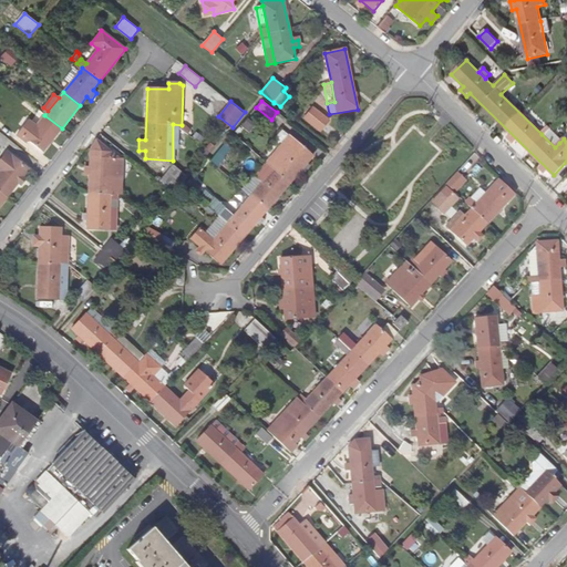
[(313,109),(305,119),(320,131),(329,121),(313,109)]
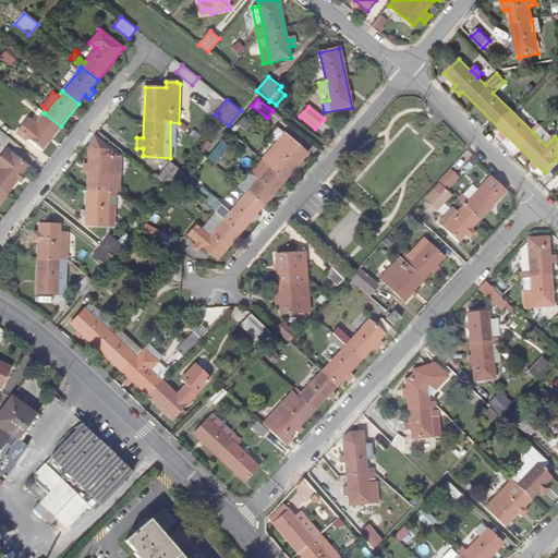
[(41,149),(61,126),(44,113),(41,117),(35,124),(27,119),(15,133),(24,140),(26,137),(41,149)]
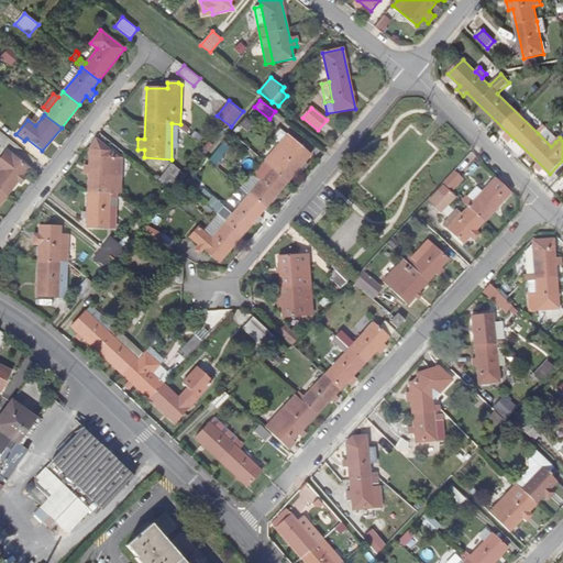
[(551,146),(555,142),(549,134),(550,134),(543,128),(538,133),(551,146)]
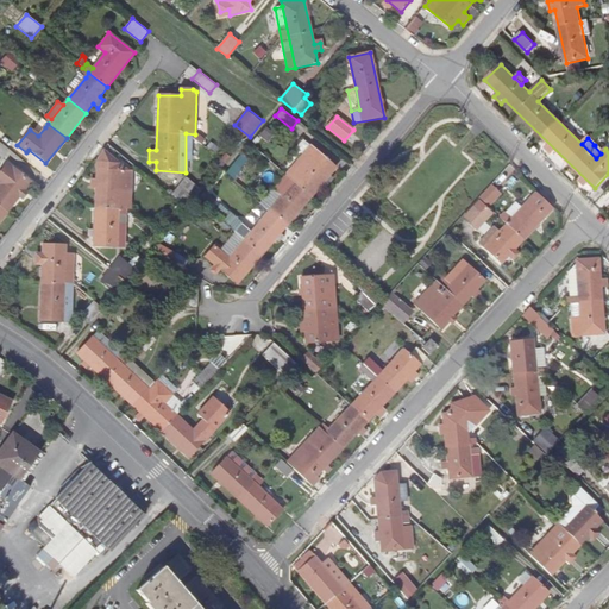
[(206,255),(237,283),(276,238),(280,242),(284,236),(281,232),(324,182),(327,186),(333,179),(330,175),(337,168),(312,145),(262,202),(270,211),(252,232),(243,224),(236,232),(245,239),(230,258),(217,244),(206,255)]
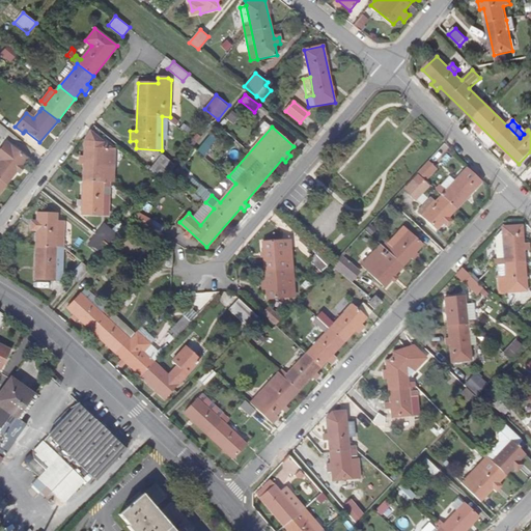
[(104,182),(111,182),(113,182),(115,148),(113,149),(90,133),(85,140),(84,157),(79,157),(79,164),(84,164),(82,200),(77,199),(77,206),(82,206),(82,215),(102,215),(104,182)]
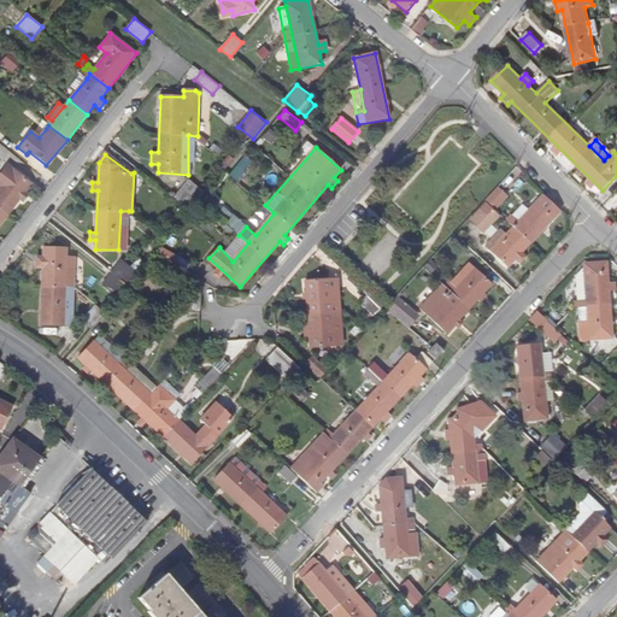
[(0,186),(0,209),(7,215),(31,184),(7,165),(0,174),(0,181),(3,183),(0,186)]
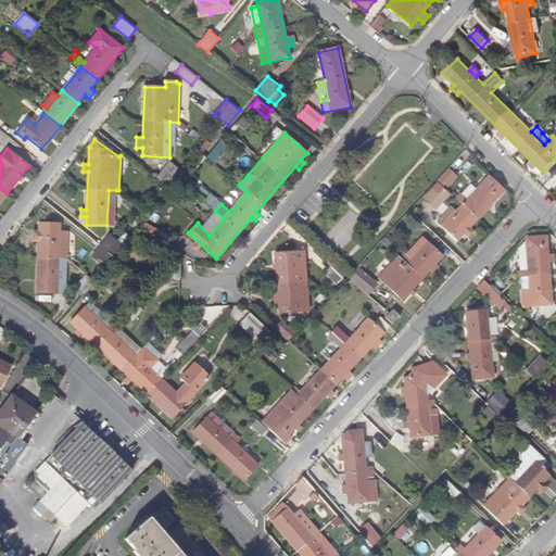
[(163,171),(158,178),(171,189),(177,181),(163,171)]
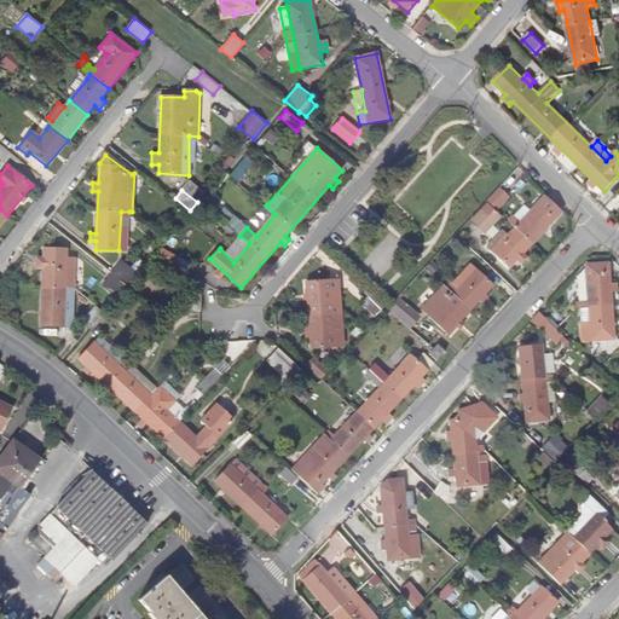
[(501,191),(489,203),(502,215),(514,202),(501,191)]
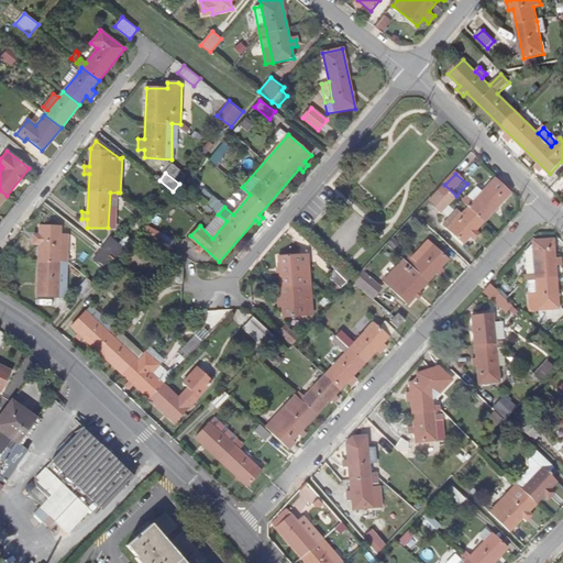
[(443,186),(429,201),(440,212),(455,197),(443,186)]
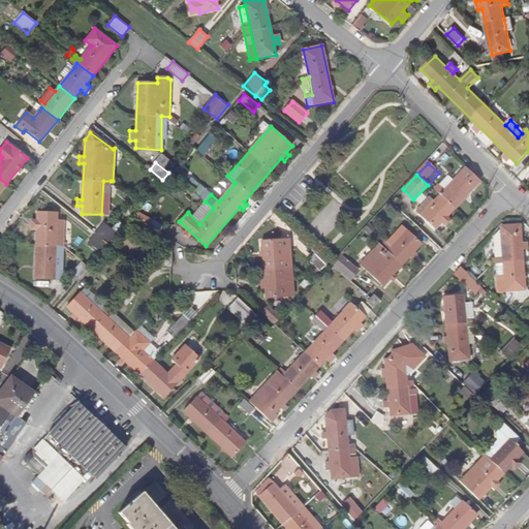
[(429,197),(416,211),(435,228),(440,223),(444,227),(452,220),(447,216),(473,187),(459,175),(433,201),(429,197)]
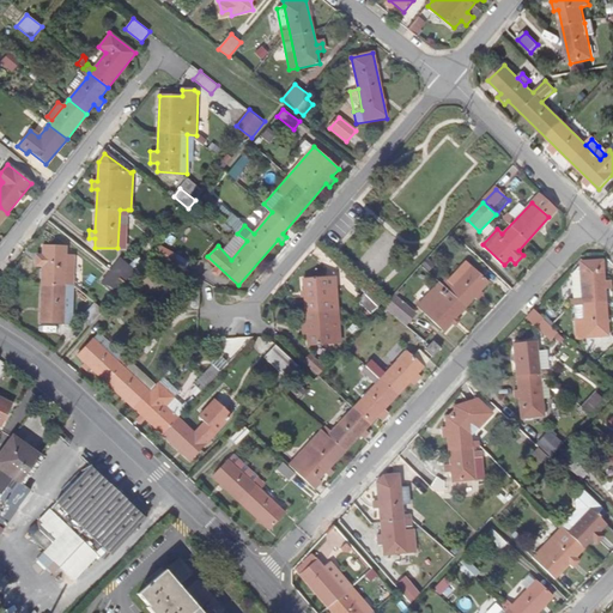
[(126,249),(128,210),(120,210),(117,248),(126,249)]
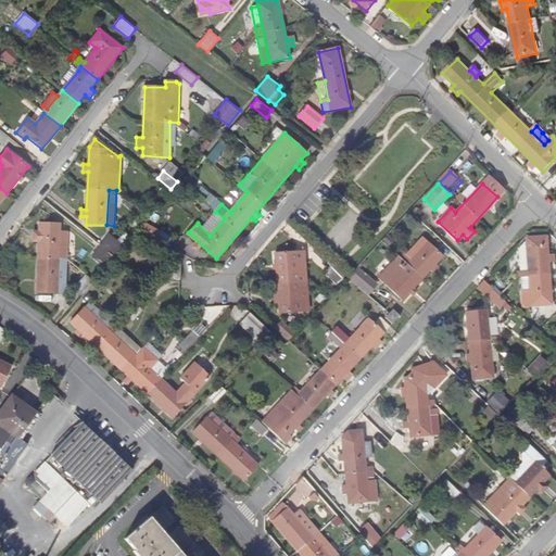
[(41,236),(48,224),(38,224),(38,231),(33,231),(33,242),(39,242),(41,236)]
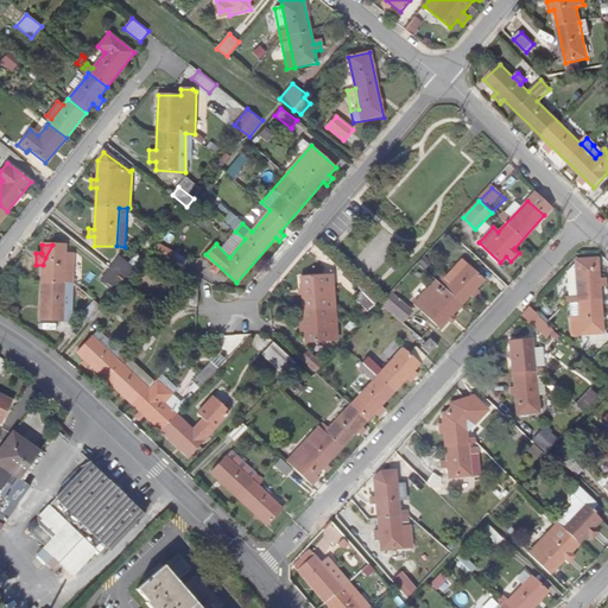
[(54,245),(43,265),(40,321),(63,321),(64,283),(73,283),(75,253),(64,253),(65,245),(54,245)]
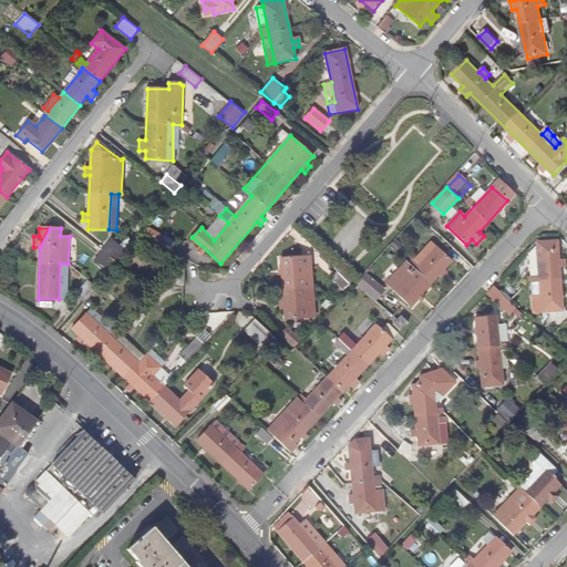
[(148,228),(138,244),(155,253),(164,237),(148,228)]
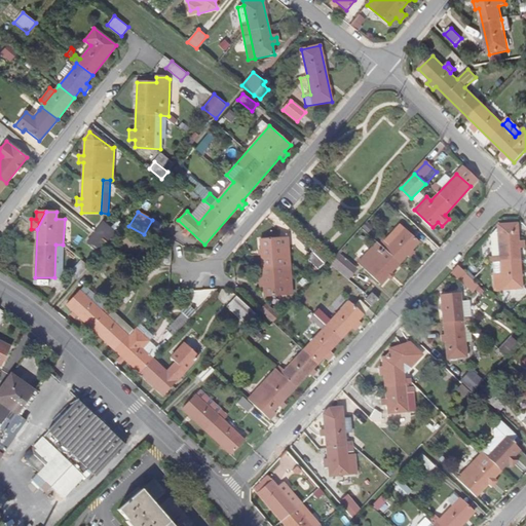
[(86,242),(100,253),(102,250),(103,250),(116,233),(103,222),(86,242)]
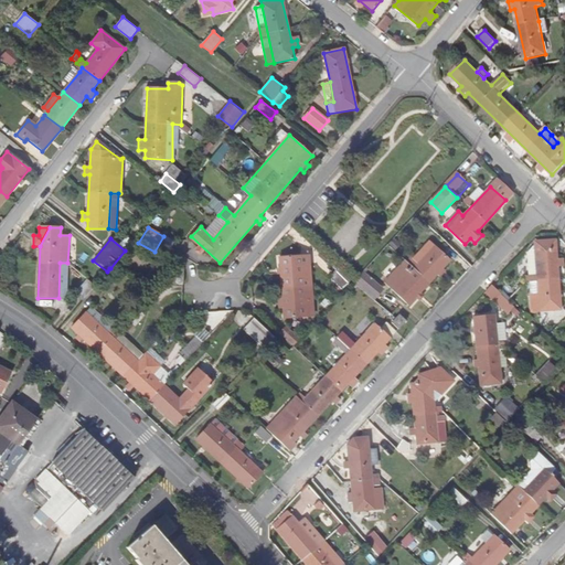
[(539,295),(531,296),(532,310),(561,309),(558,267),(564,266),(563,258),(557,258),(556,240),(535,241),(535,245),(536,275),(529,275),(525,276),(526,283),(530,281),(537,281),(539,295)]
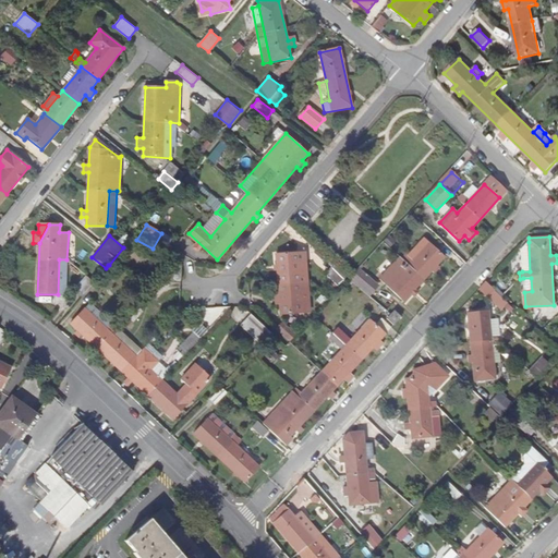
[(530,271),(529,242),(520,249),(522,271),(530,271)]
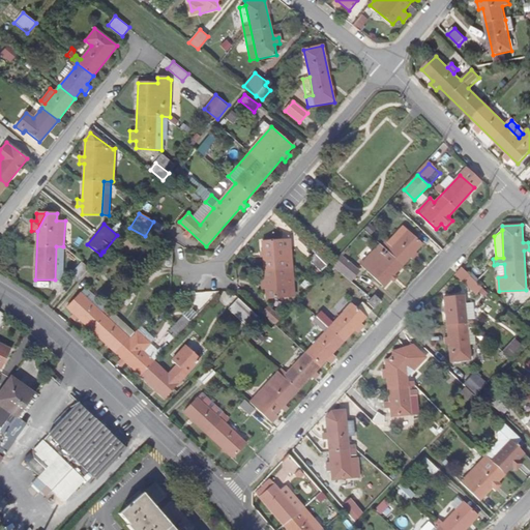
[(384,239),(361,264),(384,286),(389,280),(392,283),(396,277),(393,275),(410,258),(412,260),(417,255),(415,252),(421,244),(408,232),(392,247),(384,239)]
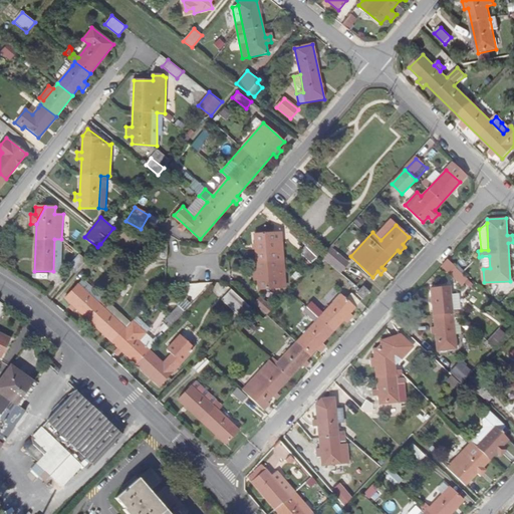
[(258,281),(259,289),(285,287),(283,260),(275,261),(275,256),(282,255),(281,240),(274,240),(273,234),(254,235),(257,271),(253,272),(253,281),(258,281)]
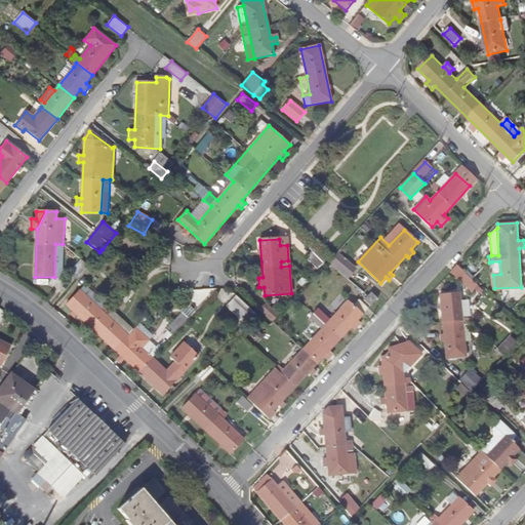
[(310,263),(316,268),(324,260),(312,249),(307,255),(311,260),(310,263)]
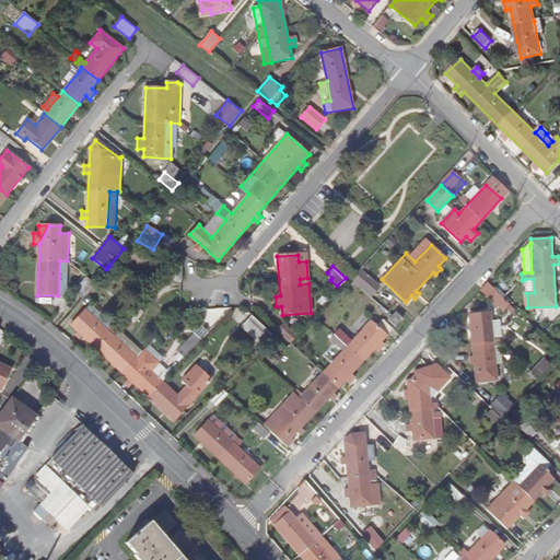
[(360,269),(351,281),(371,299),(381,287),(360,269)]
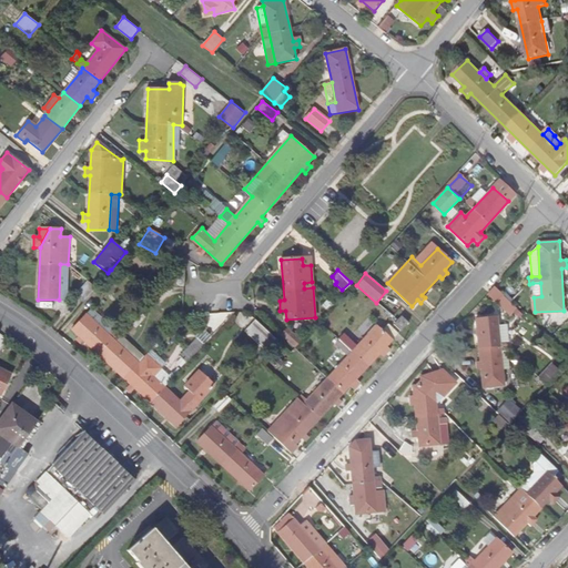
[(75,296),(83,303),(95,287),(87,281),(75,296)]
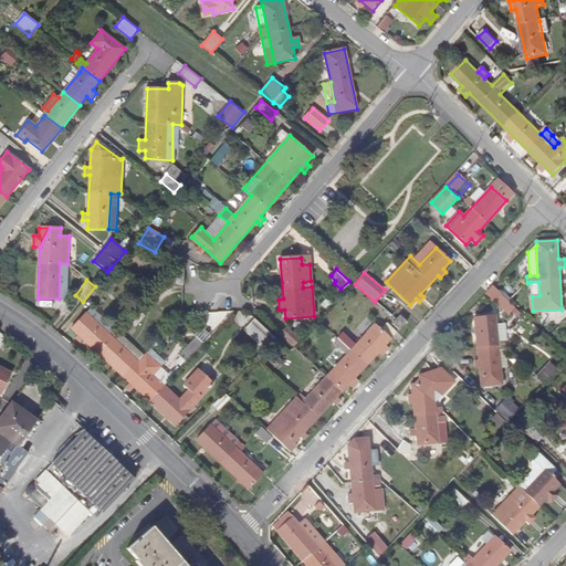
[(502,280),(495,286),(502,293),(507,300),(509,300),(515,293),(502,280)]
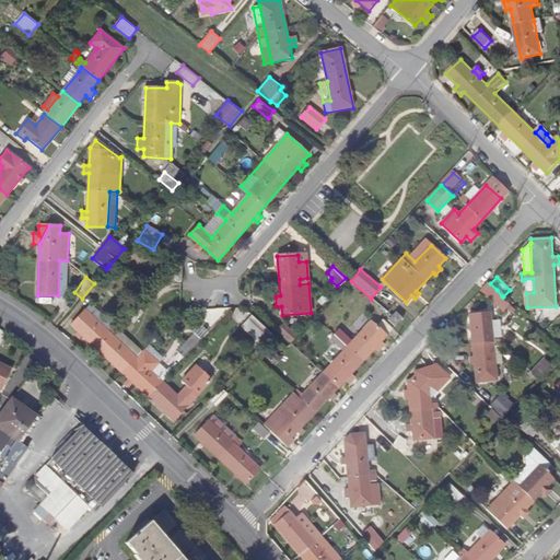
[(487,282),(480,290),(489,298),(496,291),(487,282)]
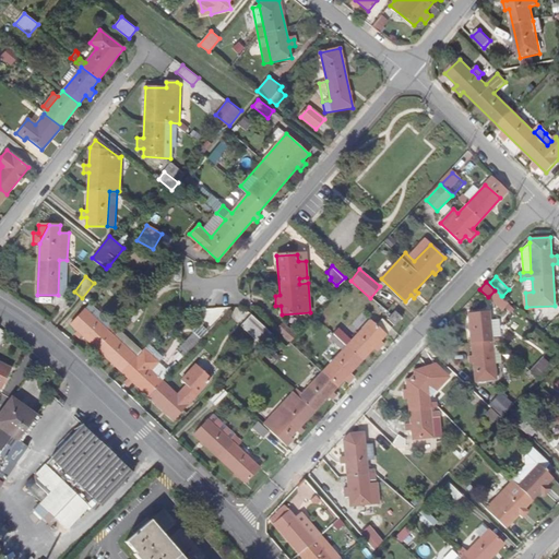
[(495,290),(488,297),(495,304),(501,296),(496,289),(495,290)]
